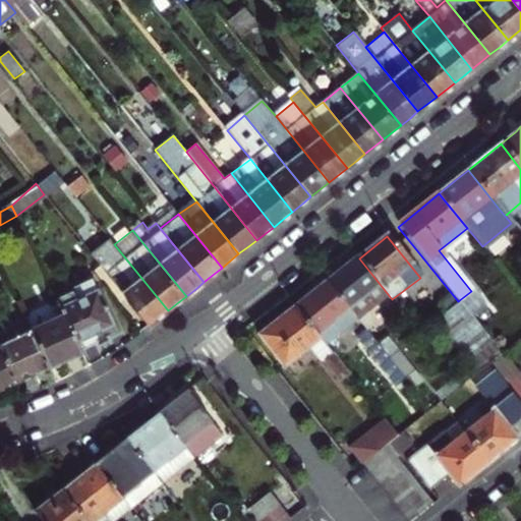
[(109,237),(91,252),(149,326),(160,316),(168,310),(114,244),(109,237)]
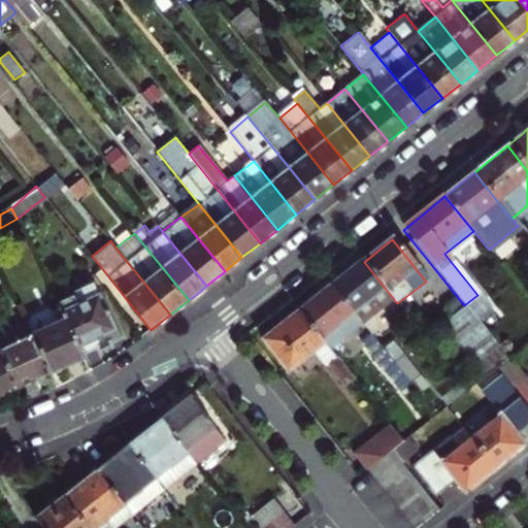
[(364,330),(397,303),(364,262),(350,273),(331,288),(364,330)]
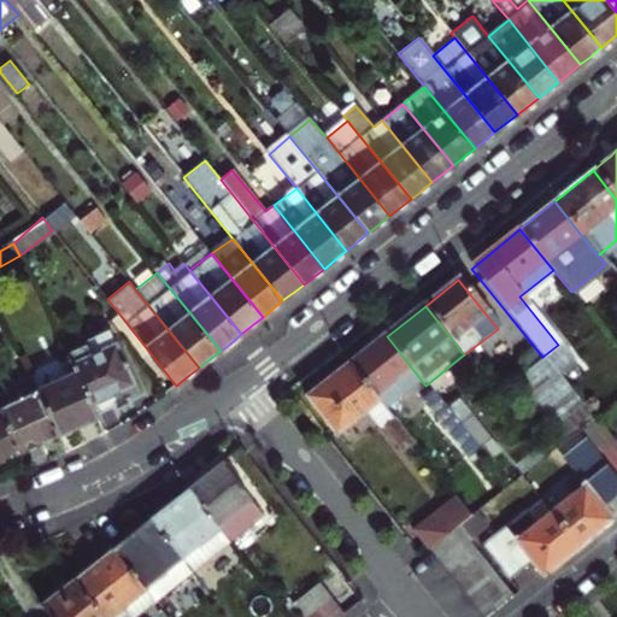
[(366,353),(352,365),(391,413),(425,386),(387,336),(366,353)]
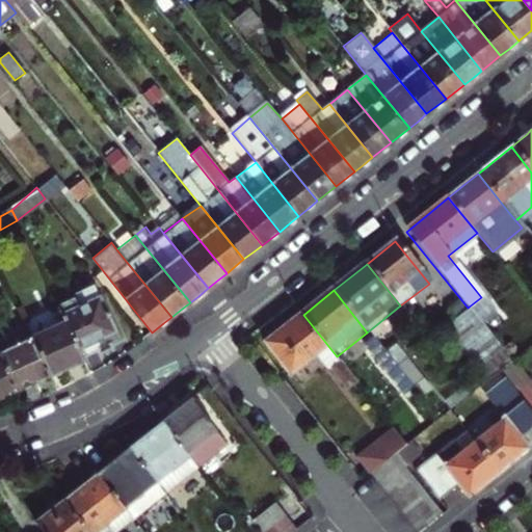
[(65,326),(81,357),(99,349),(96,342),(102,339),(114,333),(98,297),(80,307),(76,298),(57,308),(65,326)]
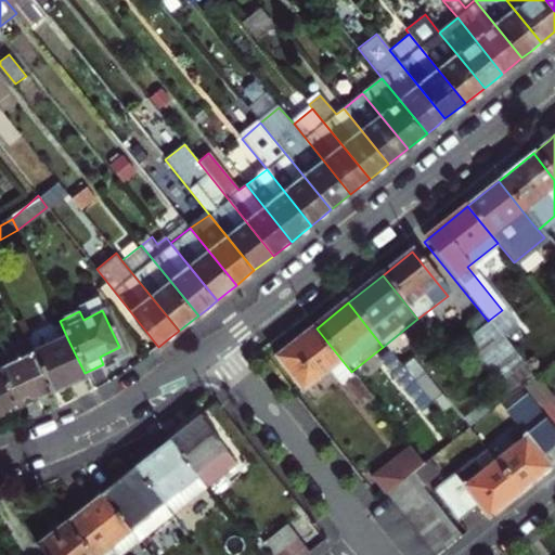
[(502,310),(488,321),(488,322),(499,335),(513,324),(502,310)]
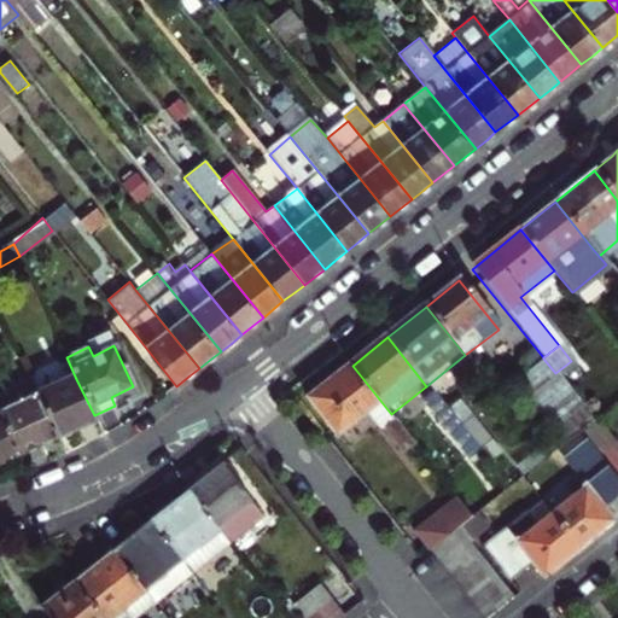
[(554,425),(581,404),(555,373),(543,359),(517,379),(554,425)]
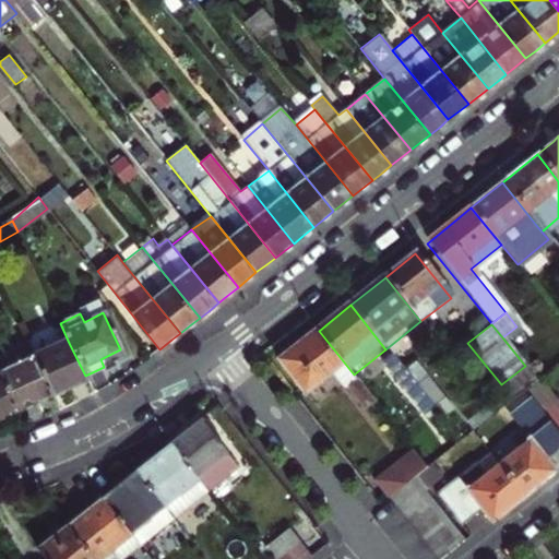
[(365,412),(376,403),(354,375),(319,331),(300,346),(280,364),(305,396),(335,373),(365,412)]
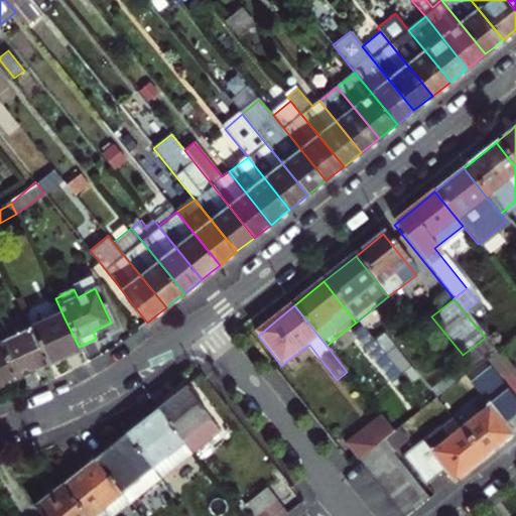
[(63,316),(33,332),(49,366),(67,358),(80,351),(79,347),(63,316)]
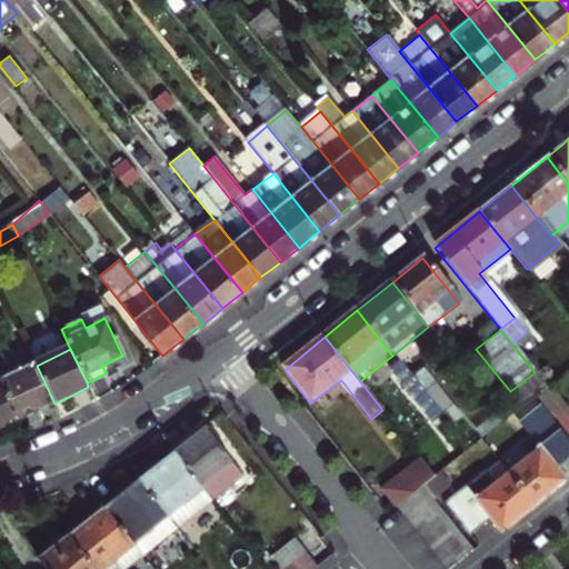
[(55,403),(37,366),(0,383),(0,385),(17,421),(37,412),(55,403)]
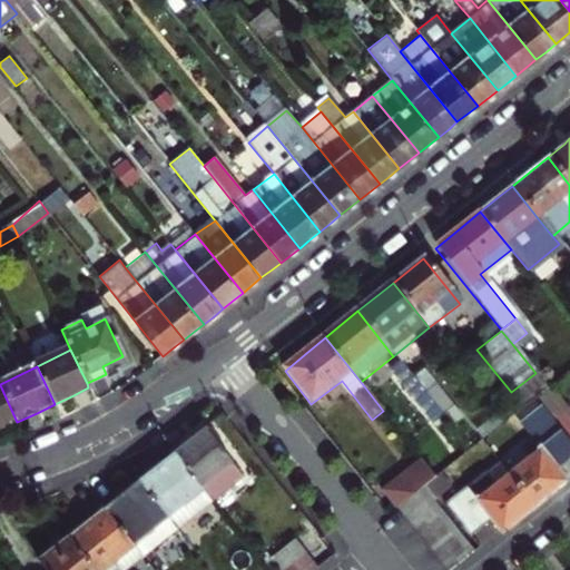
[(536,373),(511,392),(519,402),(543,382),(536,373)]
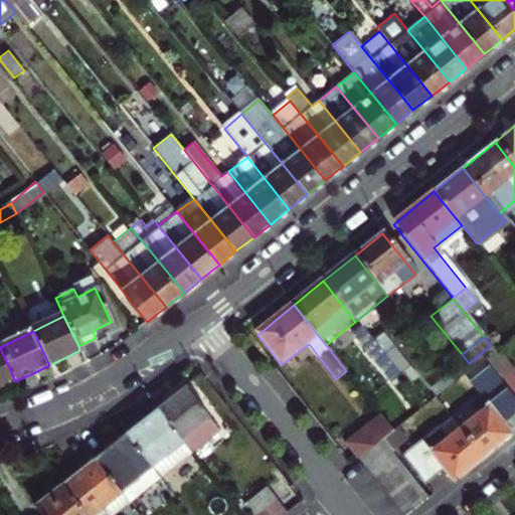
[(389,380),(410,363),(392,340),(371,356),(389,380)]
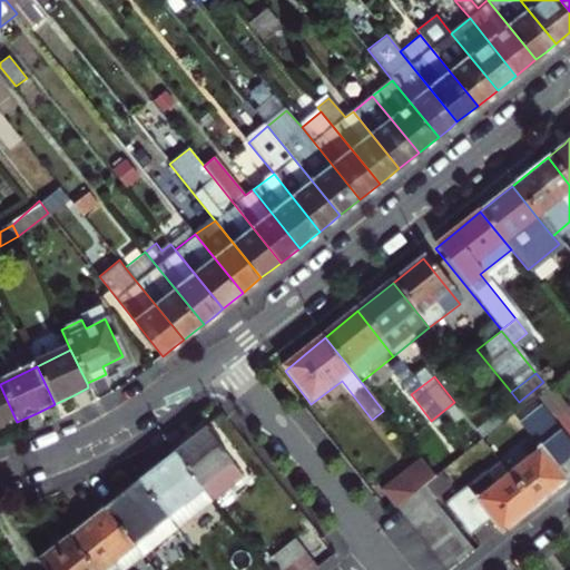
[(554,379),(534,395),(558,425),(569,440),(569,396),(569,397),(554,379)]
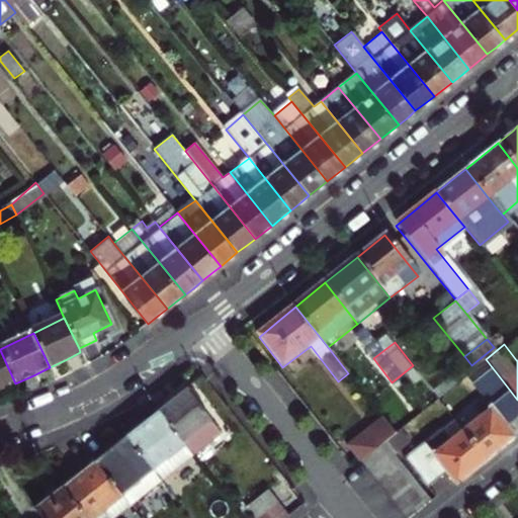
[(15,383),(0,350),(0,390),(1,390),(15,383)]
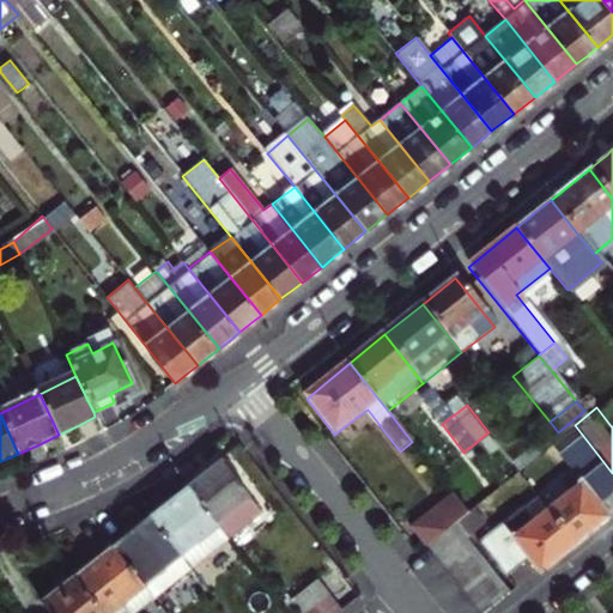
[(575,425),(551,444),(577,475),(540,504),(570,541),(607,513),(596,501),(612,486),(612,473),(600,457),(575,425)]
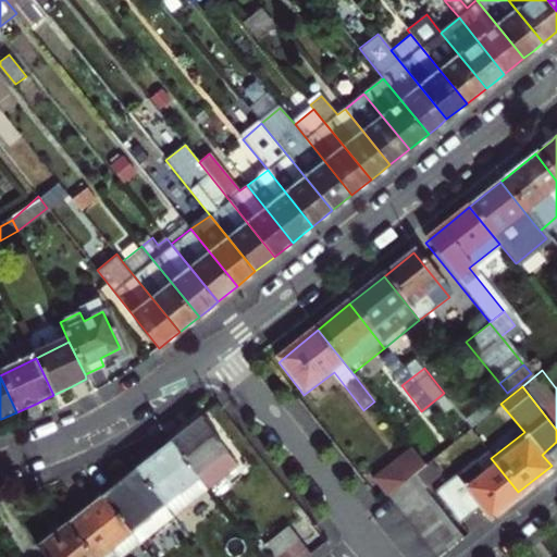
[(169,444),(207,491),(235,468),(197,421),(182,434),(169,444)]
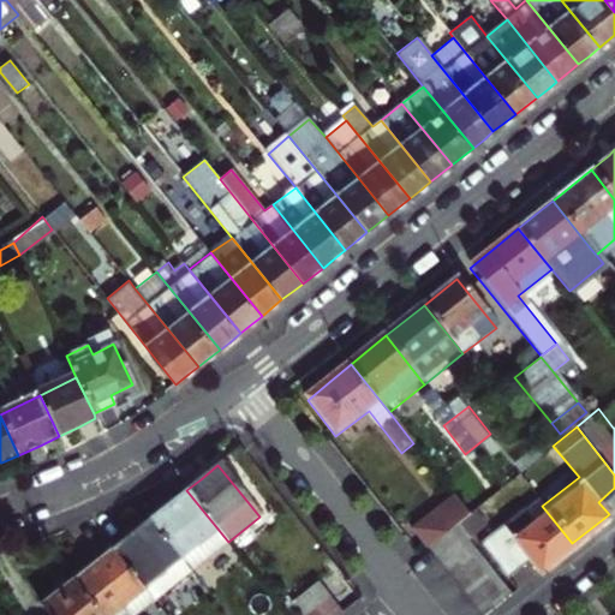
[(147,521),(189,573),(228,542),(186,490),(166,507),(147,521)]
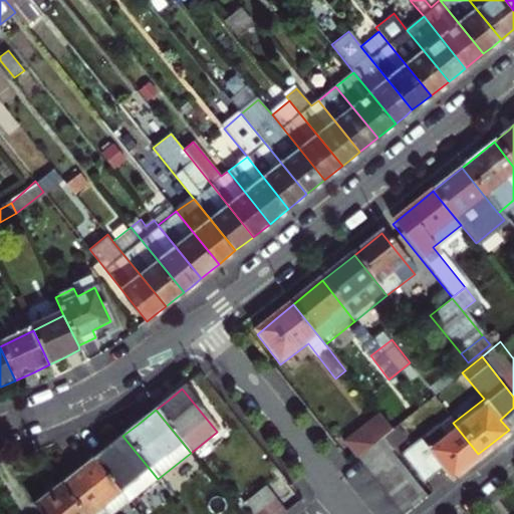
[(356,458),(359,455),(383,436),(393,429),(379,413),(344,441),(356,458)]
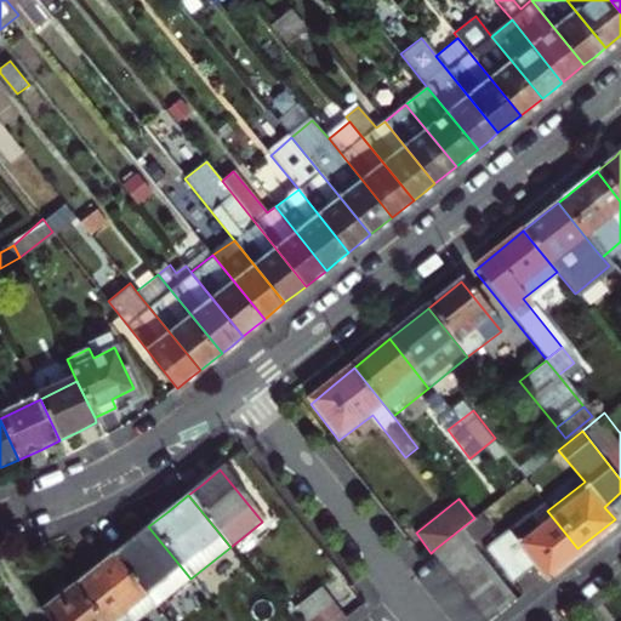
[(577,548),(547,511),(537,499),(483,542),(513,580),(535,563),(545,575),(577,548)]
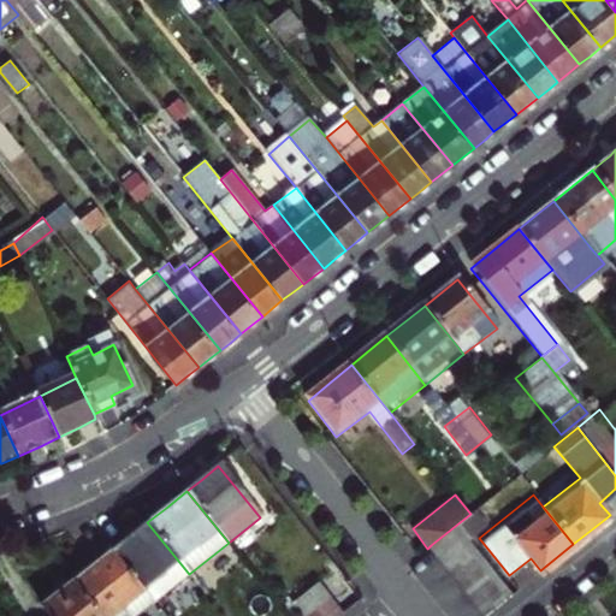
[(471,514),(460,522),(469,534),(472,537),(490,522),(478,507),(471,514)]
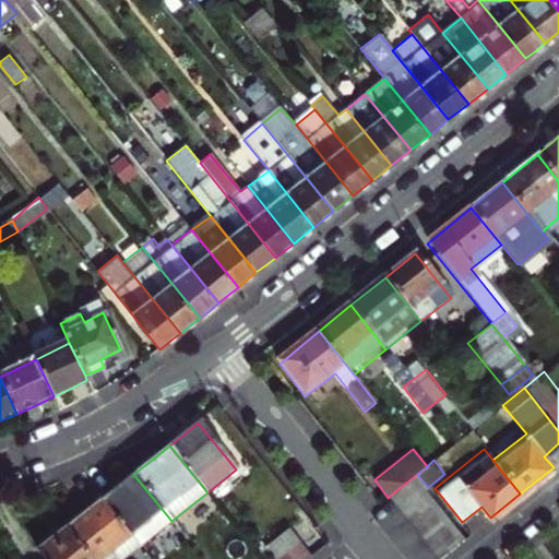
[(98,502),(137,549),(171,521),(133,474),(114,490),(98,502)]
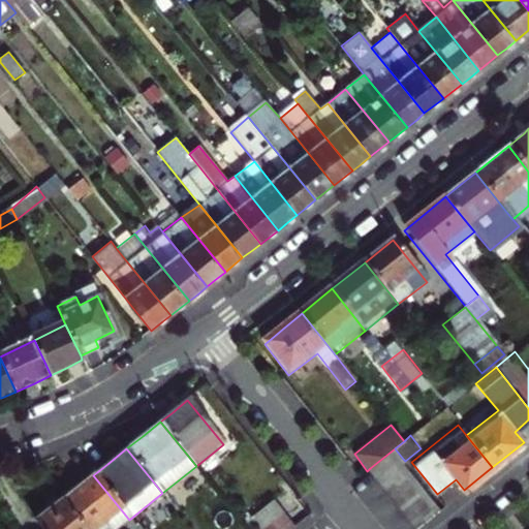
[(370,468),(378,478),(403,459),(395,448),(370,468)]
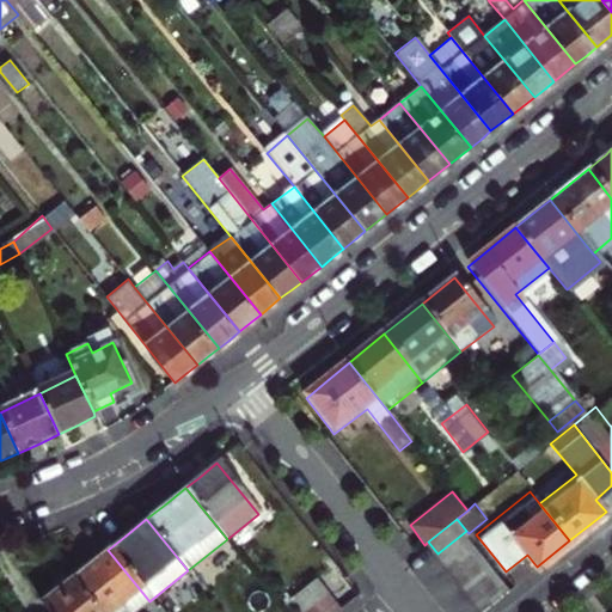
[(438,554),(448,567),(477,544),(469,533),(466,531),(438,554)]
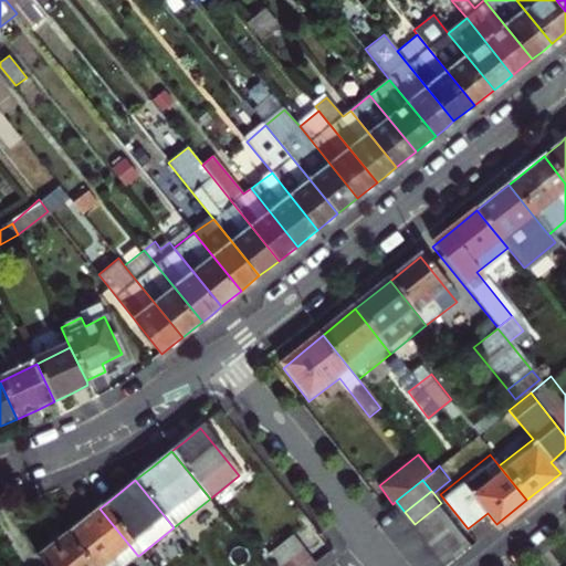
[(415,524),(425,537),(451,516),(441,503),(415,524)]
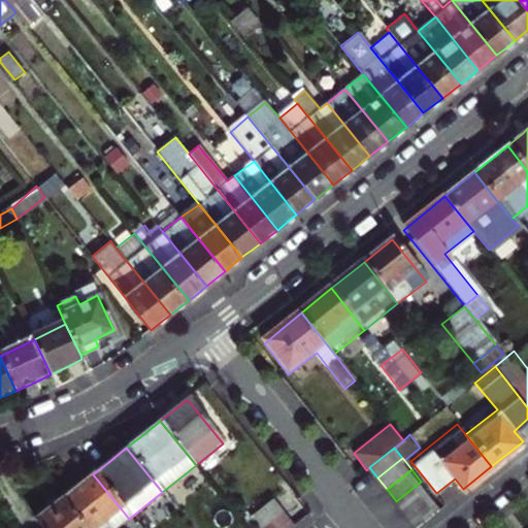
[(61,500),(84,527),(98,527),(103,525),(105,527),(125,527),(132,522),(129,519),(93,474),(76,488),(61,500)]
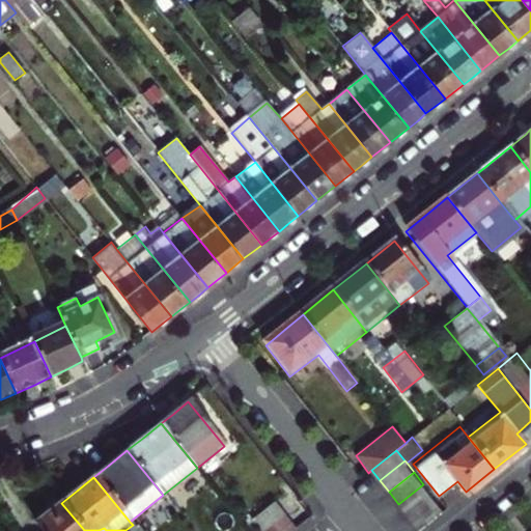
[(423,484),(398,504),(409,516),(434,497),(423,484)]
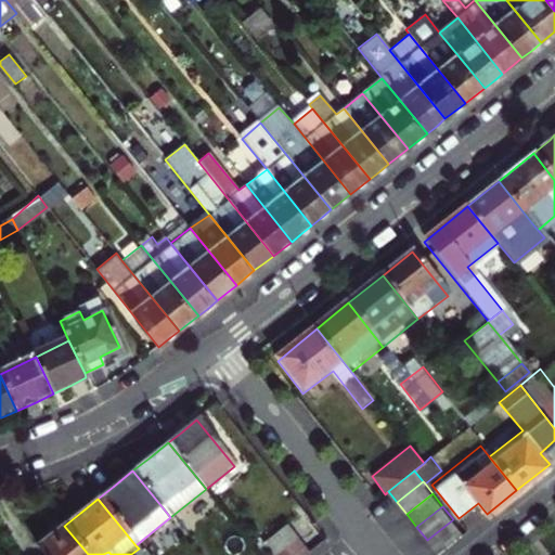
[(453,519),(427,540),(438,553),(464,532),(453,519)]
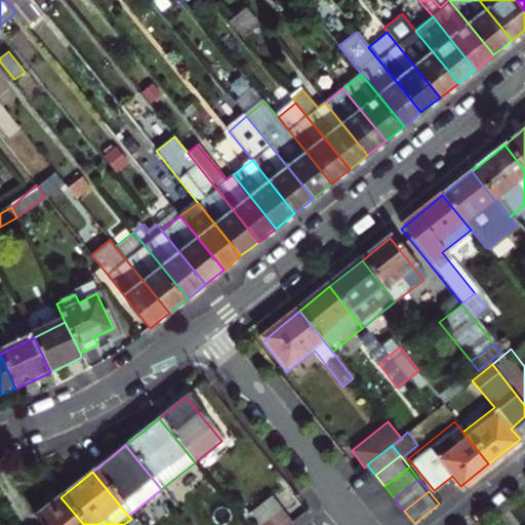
[(83,524),(61,497),(43,512),(33,520),(37,524),(83,524)]
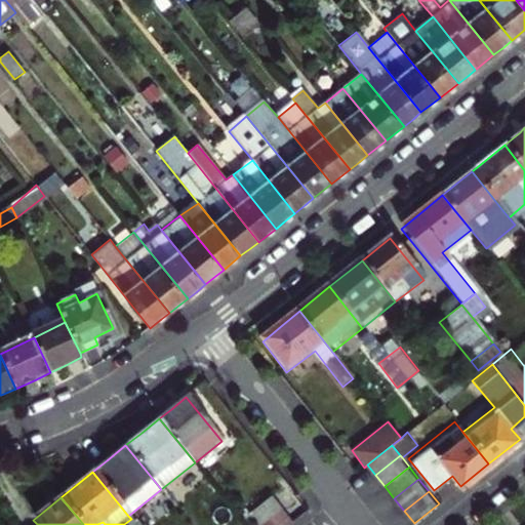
[(244,524),(263,524),(279,513),(270,500),(242,522),(244,524)]
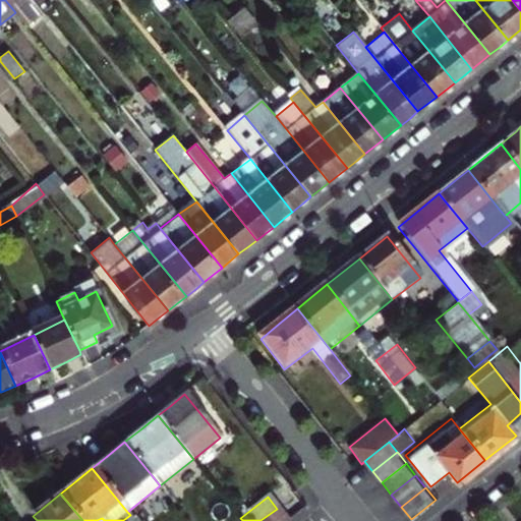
[(287,520),(277,509),(261,520),(287,520)]
